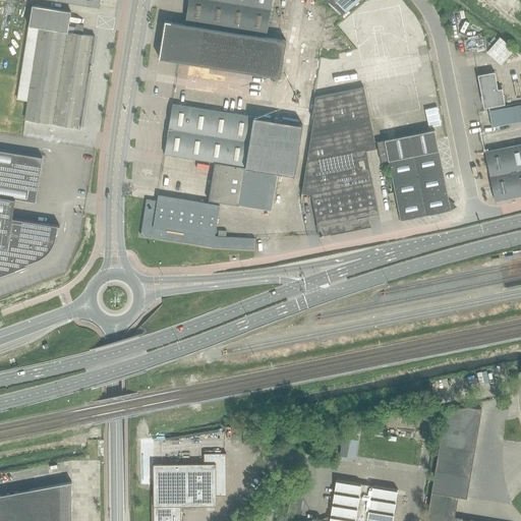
[(188,0),(185,21),(189,22),(237,30),(242,31),(266,35),(271,0),(188,0)]
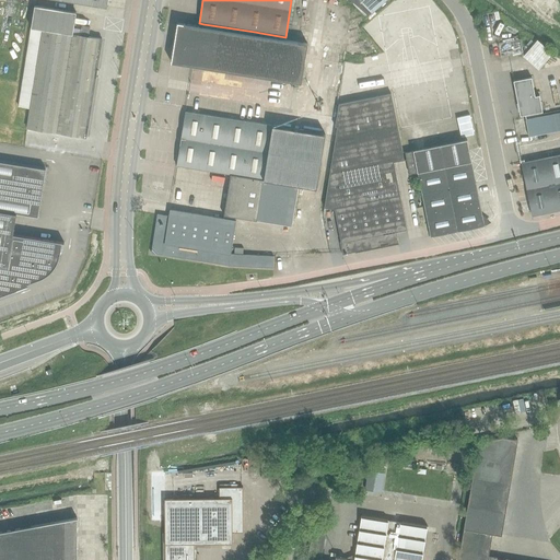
[(366,19),(386,0),(349,0),(364,16),(366,19)]
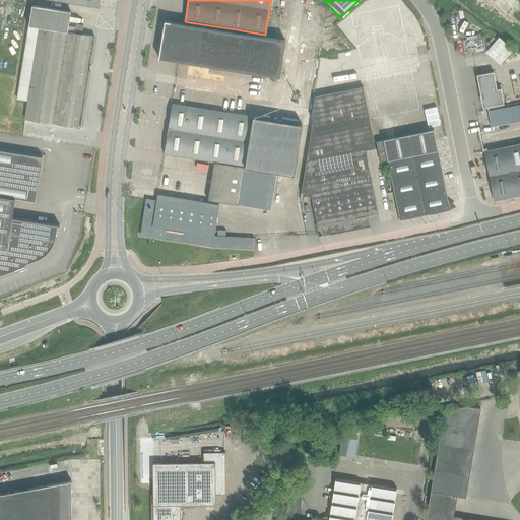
[(75,24),(75,27),(68,26),(70,11),(31,5),(28,26),(17,99),(27,101),(24,119),(79,128),(94,37),(81,35),(83,25),(75,24)]
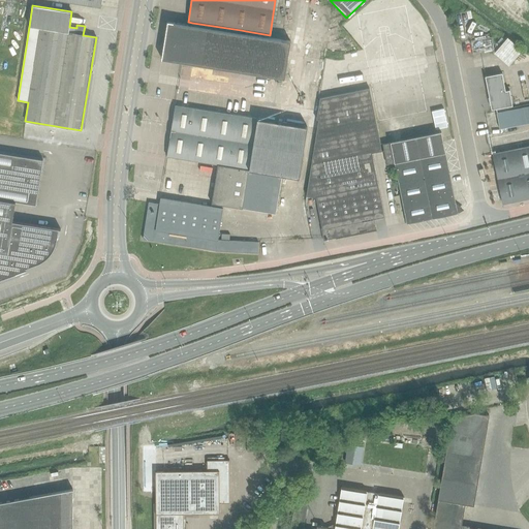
[(191,26),(188,25),(167,22),(161,59),(181,62),(284,79),(290,41),(245,34),(241,33),(191,26)]
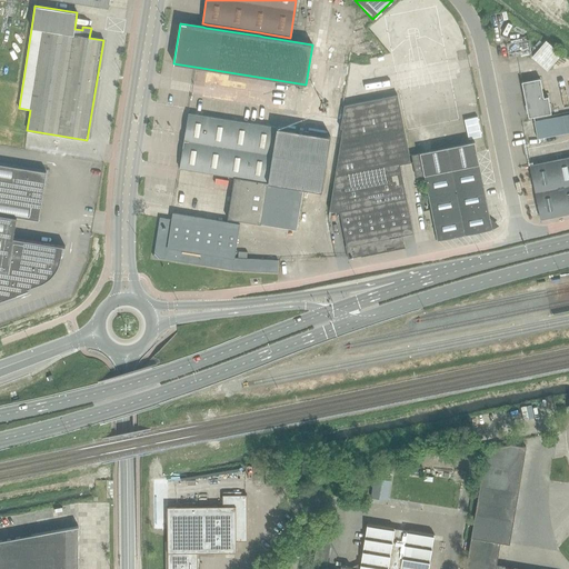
[(207,25),(206,28),(259,36),(259,32),(207,25)]
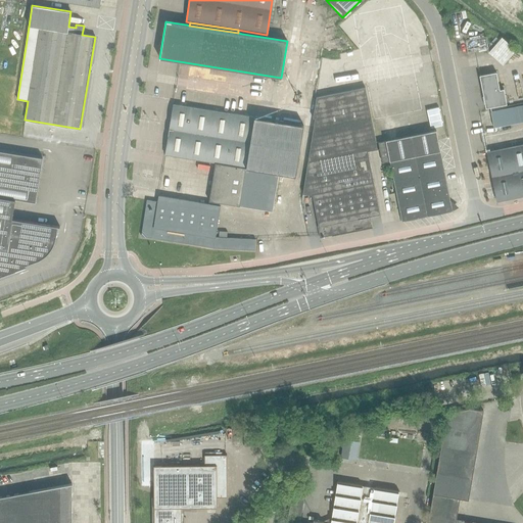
[(465,42),(468,53),(488,49),(485,37),(465,42)]
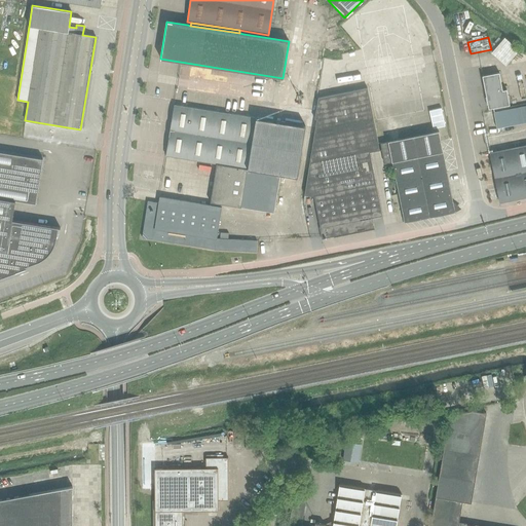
[(519,50),(504,38),(491,52),(505,65),(519,50)]
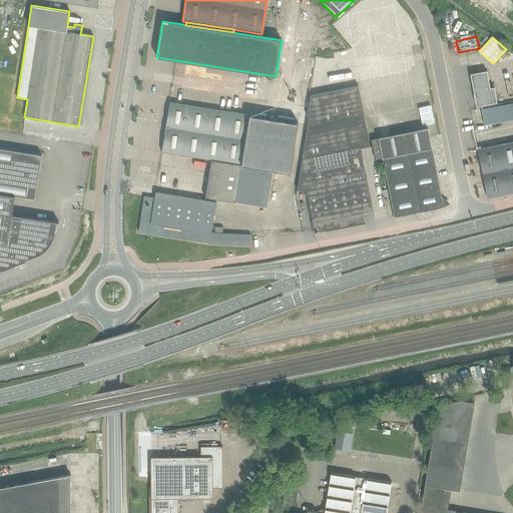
[(490,88),(487,71),(470,74),(476,106),(496,102),(493,88),(490,88)]
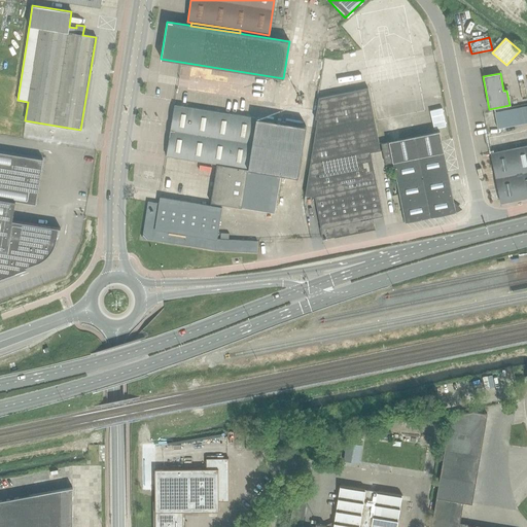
[(375,229),(373,218),(382,216),(371,152),(380,150),(367,89),(318,98),(315,119),(317,120),(305,196),(315,198),(321,227),(320,229),(321,238),(322,240),(324,239),(324,240),(326,240),(326,239),(359,233),(358,229),(363,227),(364,231),(375,229)]
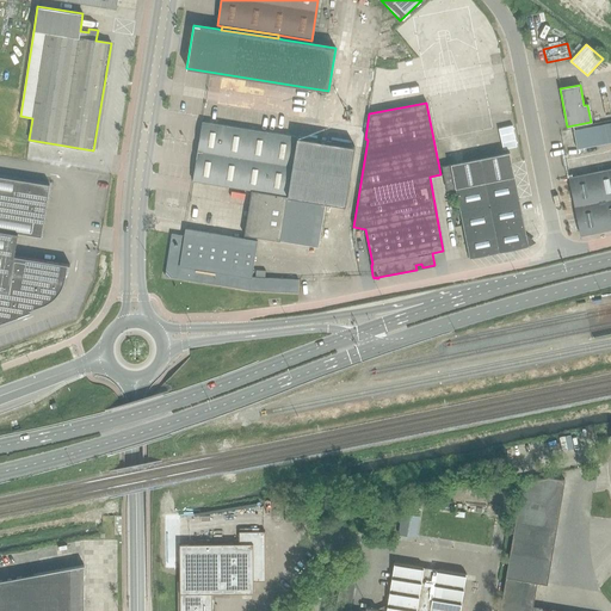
[(610,122),(573,130),(578,154),(610,147),(610,122)]
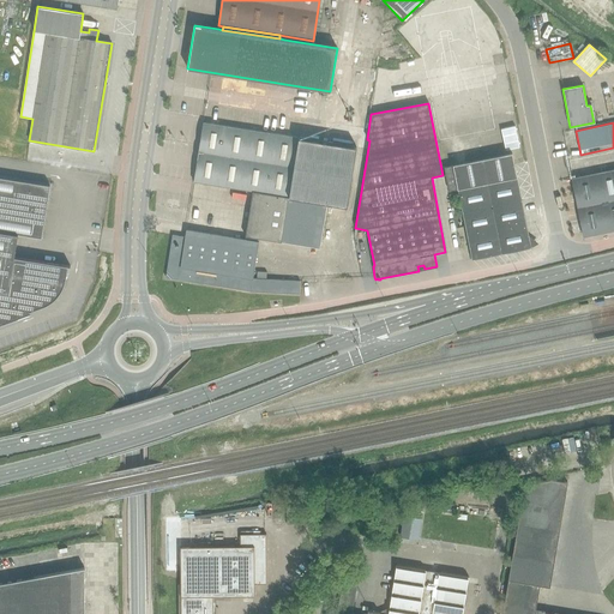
[(298,138),(204,124),(203,124),(202,131),(198,154),(196,169),(194,180),(194,182),(252,192),(245,236),(281,242),(281,241),(298,138)]
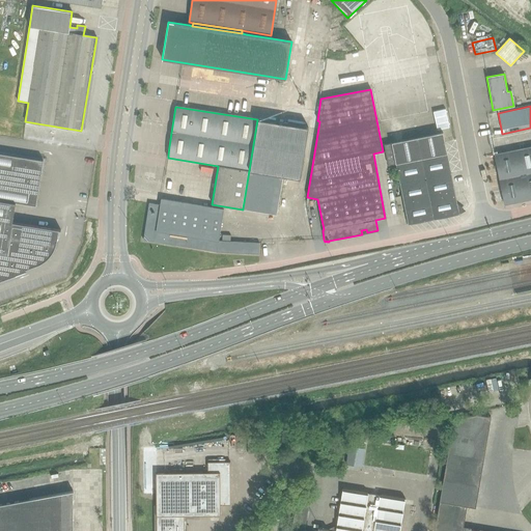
[(308,128),(257,119),(243,208),(276,214),(278,201),(282,176),(300,178),(308,128)]
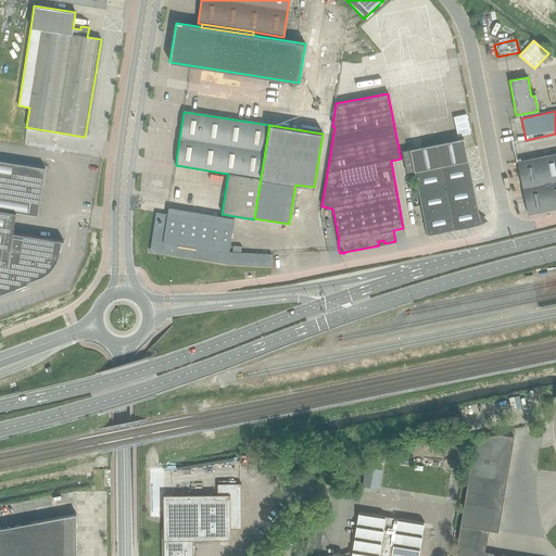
[(427,235),(470,226),(481,224),(464,139),(409,150),(402,152),(406,173),(414,172),(427,235)]
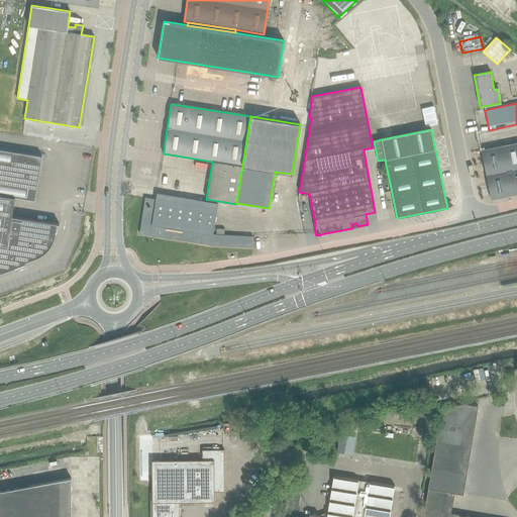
[(491,200),(516,194),(516,142),(481,150),(491,200)]
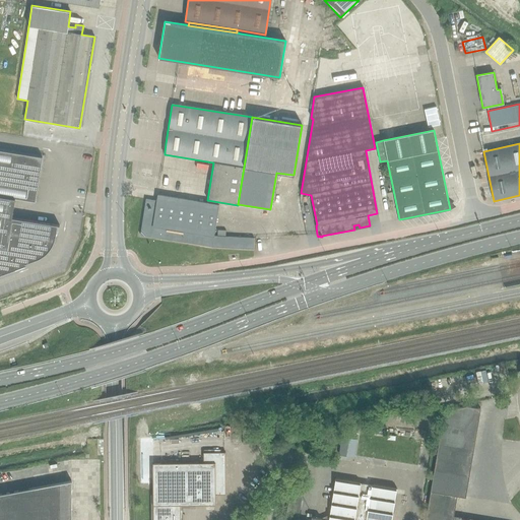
[(0,149),(0,195),(15,198),(36,201),(43,157),(0,149)]
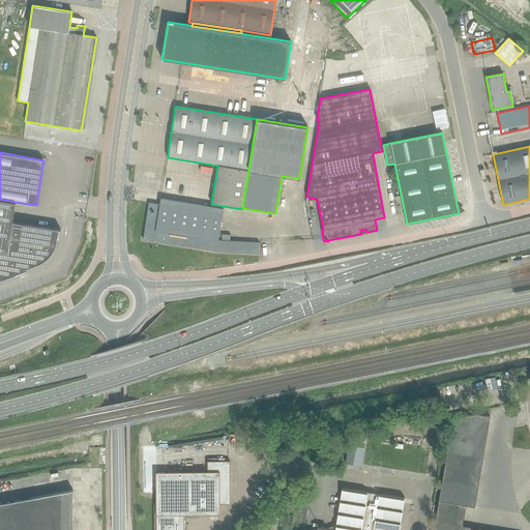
[(0,280),(26,270),(26,268),(40,263),(41,263),(41,262),(43,261),(45,260),(47,259),(48,258),(49,257),(49,256),(50,256),(51,255),(51,254),(52,253),(53,252),(53,251),(54,248),(55,247),(55,246),(55,245),(56,244),(56,243),(56,242),(56,241),(57,240),(58,230),(60,230),(12,222),(16,202),(0,199),(0,280)]
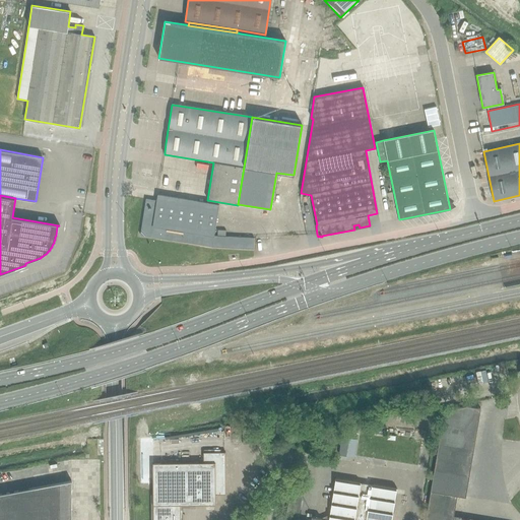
[(254,239),(228,237),(225,237),(225,230),(217,230),(217,236),(214,236),(218,205),(207,203),(158,195),(157,195),(156,201),(146,199),(140,235),(151,237),(152,235),(157,236),(156,238),(212,247),(253,249),(254,241),(254,239)]
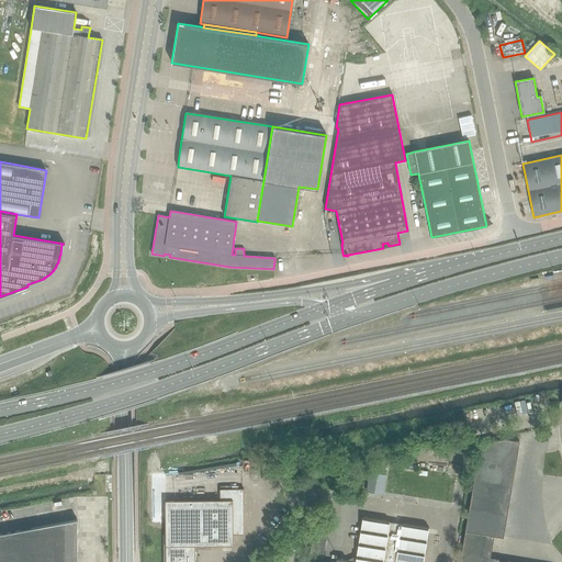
[(503,538),(519,442),(504,439),(480,445),(459,561),(506,561),(490,560),(494,536),(503,538)]
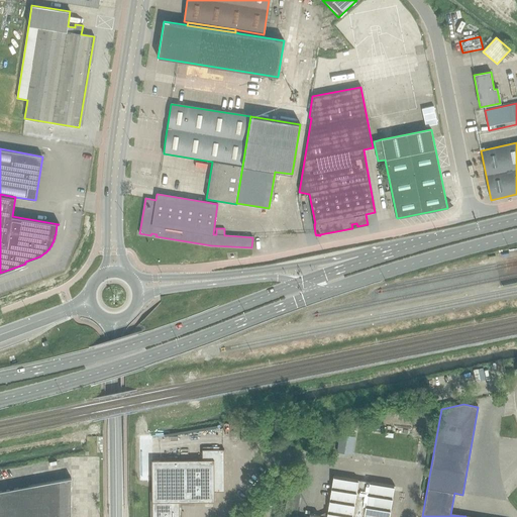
[(351,454),(354,436),(339,434),(336,451),(351,454)]
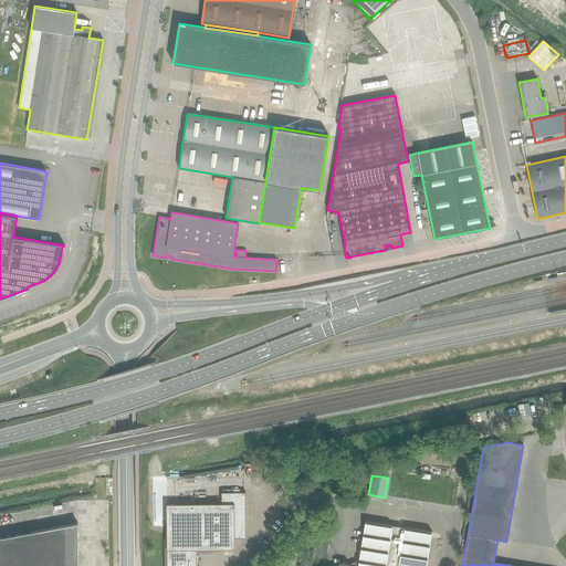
[(195,565),(195,561),(195,551),(233,549),(233,540),(245,538),(244,494),(221,494),(221,505),(167,505),(167,565),(195,565)]
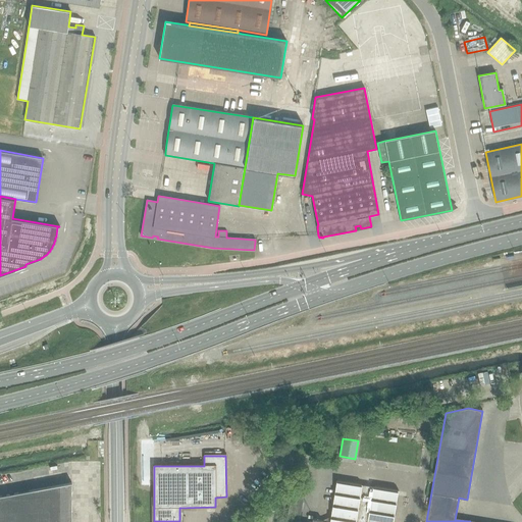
[(299,521),(305,485),(286,482),(285,488),(292,489),(285,521),(393,521),(398,491),(336,481),(329,521),(323,521),(321,521),(312,520),(311,521),(299,521)]
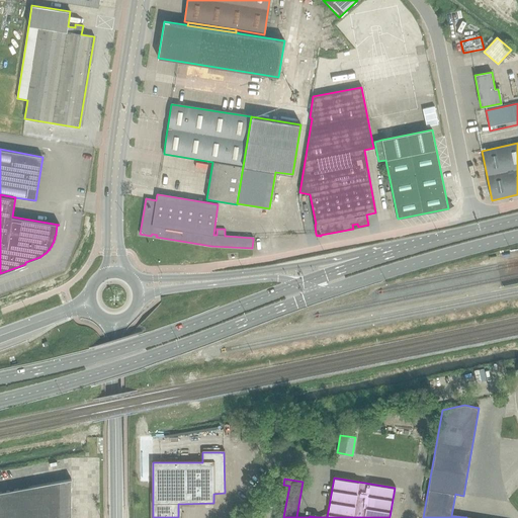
[(71,517),(71,480),(47,484),(0,492),(0,517),(71,517)]
